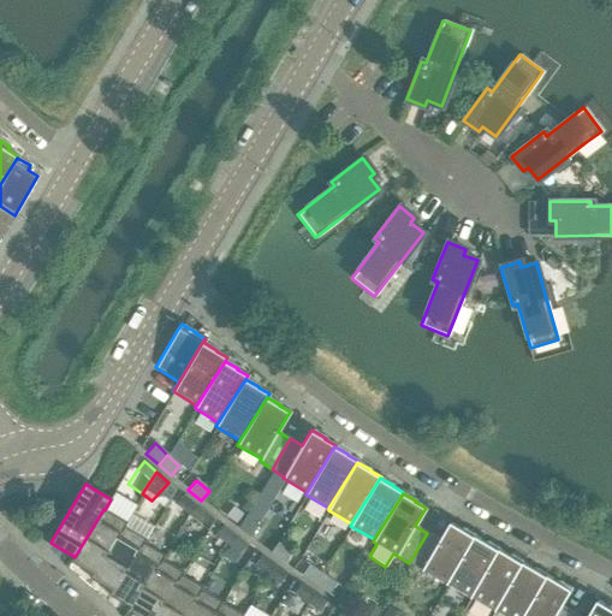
[(186,514),(195,504),(183,495),(174,504),(186,514)]
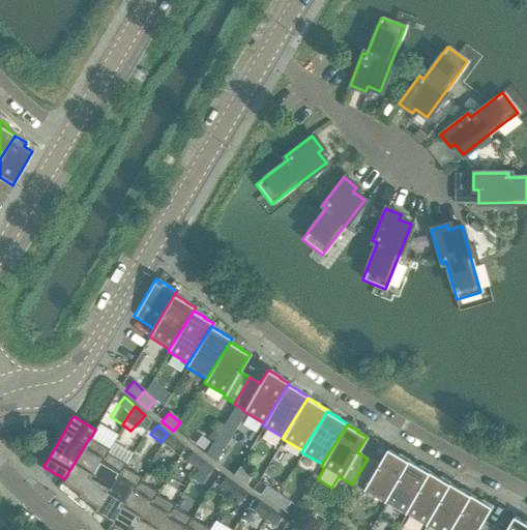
[(81,493),(106,452),(107,452),(112,443),(113,440),(95,430),(90,439),(89,438),(64,479),(63,478),(61,481),(80,493),(81,493)]
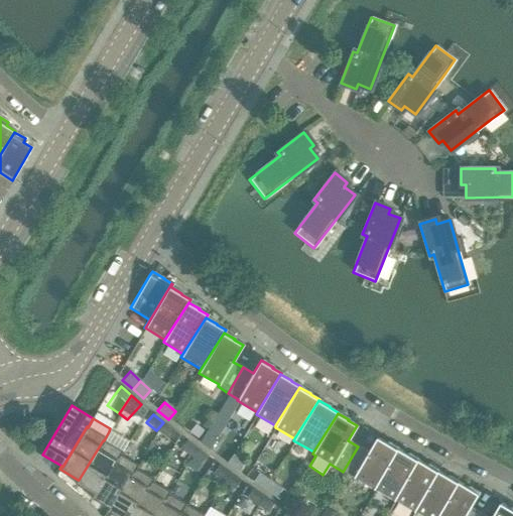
[(166,438),(173,430),(163,422),(156,430),(166,438)]
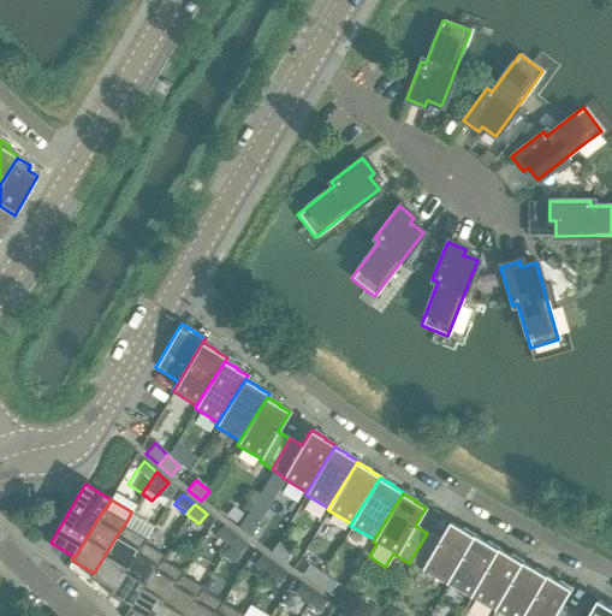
[(232,523),(242,513),(236,508),(226,507),(220,515),(232,523)]
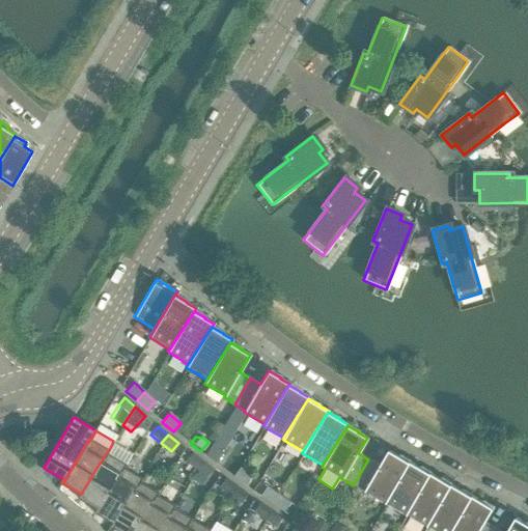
[(98,508),(121,467),(122,468),(130,454),(112,444),(107,453),(106,453),(81,494),(80,494),(78,497),(95,507),(98,508)]
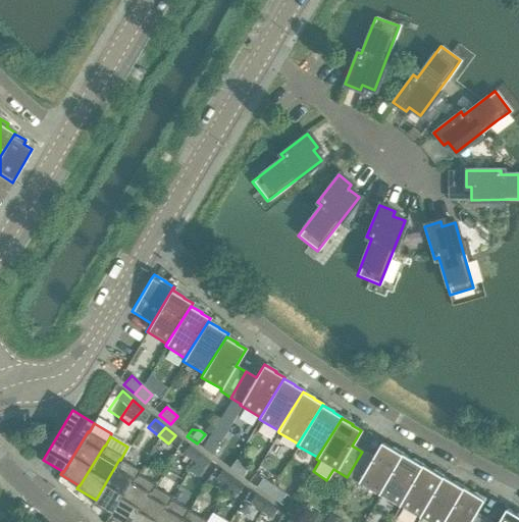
[(378,494),(402,454),(391,447),(390,448),(381,442),(372,457),(362,452),(347,477),(378,496),(378,494)]
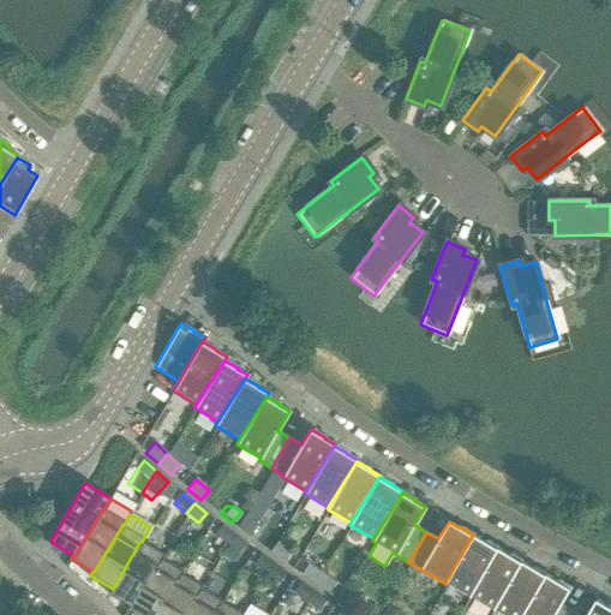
[(226,544),(233,533),(221,524),(213,535),(226,544)]
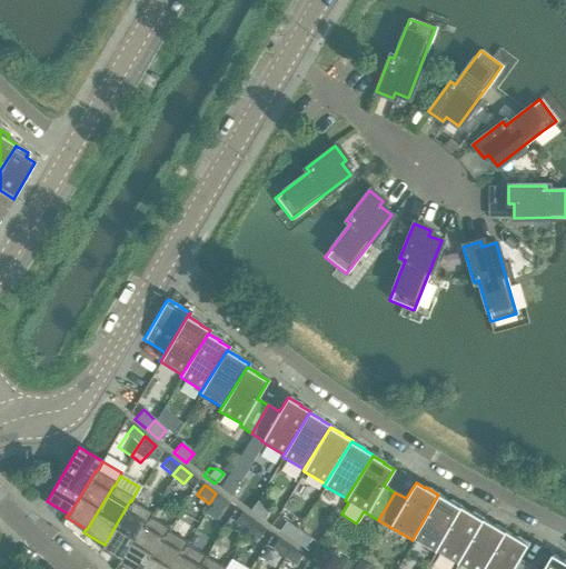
[(220,512),(227,502),(216,493),(209,503),(220,512)]
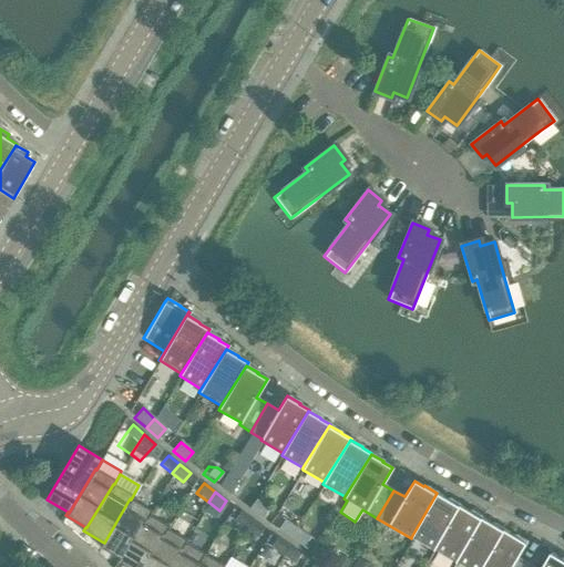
[(437,493),(411,537),(433,550),(433,549),(459,505),(447,497),(447,498),(437,493)]
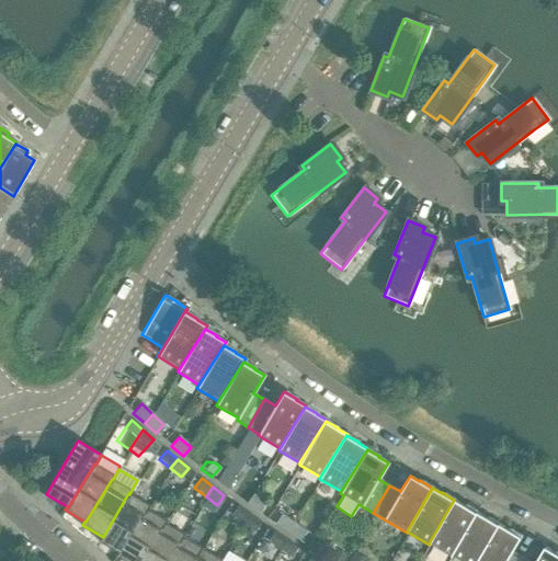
[(120,552),(146,508),(147,510),(149,505),(129,494),(128,493),(103,537),(101,536),(99,540),(118,551),(120,552)]
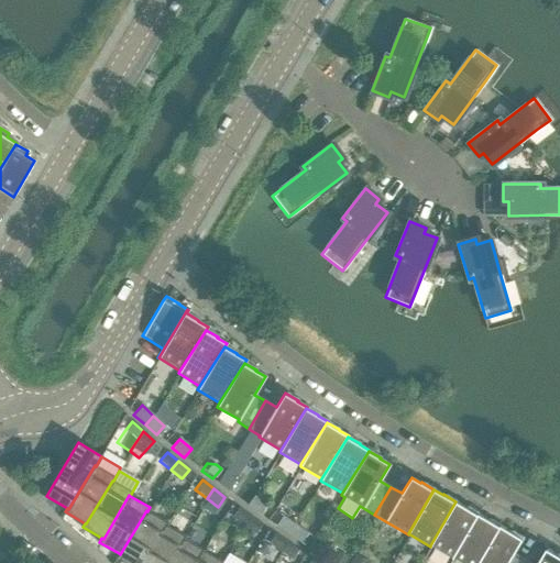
[(259,514),(266,504),(253,495),(246,505),(259,514)]
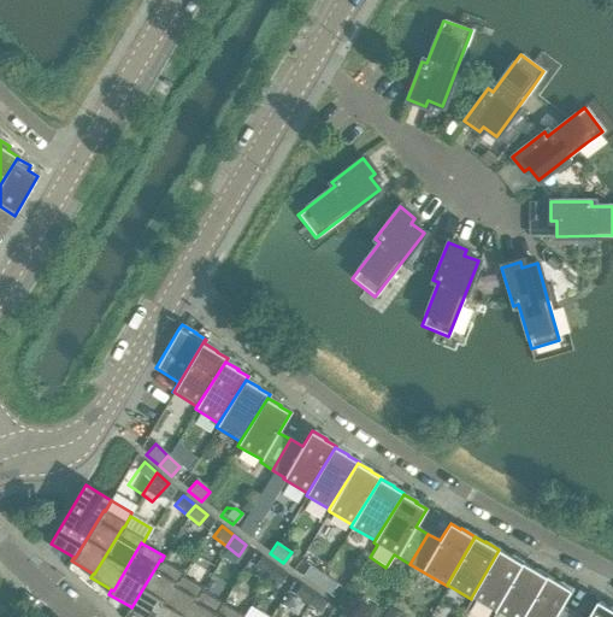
[(499,550),(471,598),(495,612),(495,611),(523,563),(510,554),(508,556),(499,550)]
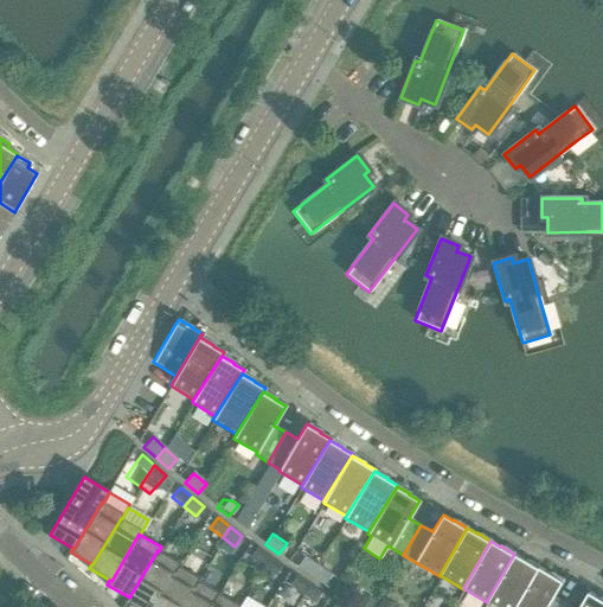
[(261,567),(269,556),(256,547),(249,557),(261,567)]
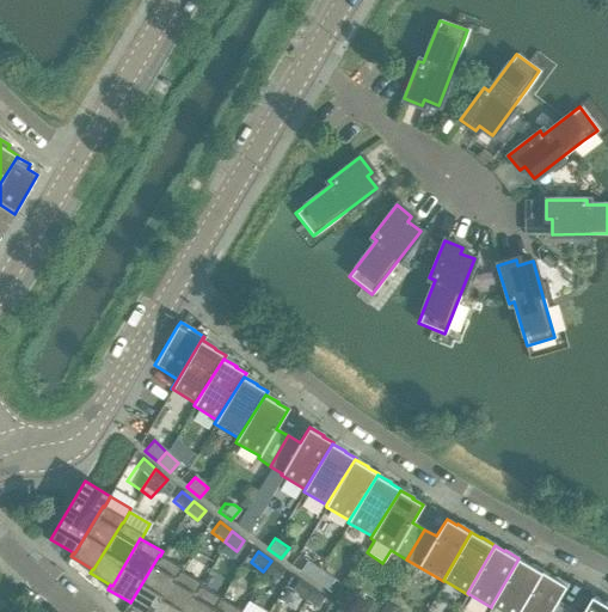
[(152,611),(178,570),(179,570),(180,568),(160,556),(159,555),(130,603),(129,601),(127,605),(137,611),(152,611)]
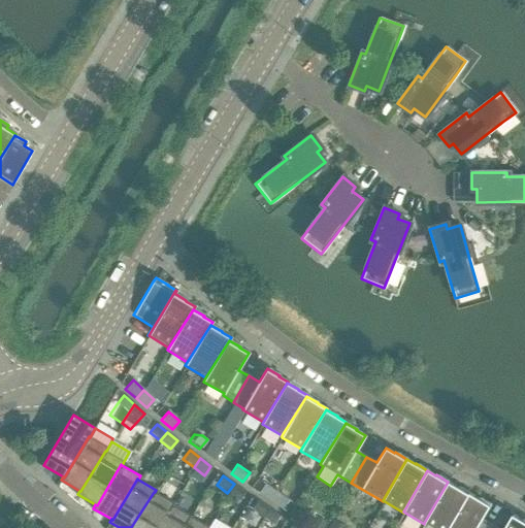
[(448,527),(468,493),(457,486),(456,487),(448,482),(424,523),(432,527),(448,527)]
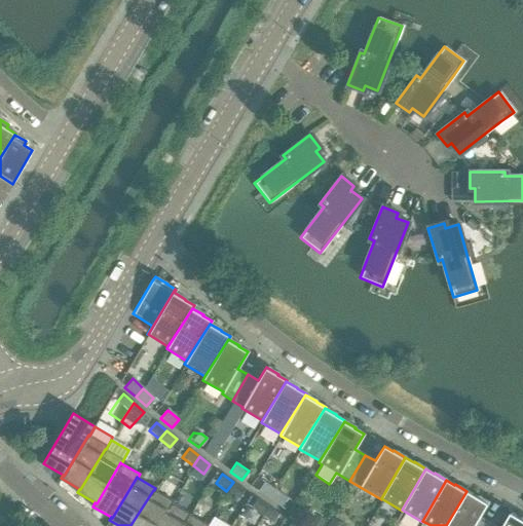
[(268,498),(274,489),(263,481),(257,490),(268,498)]
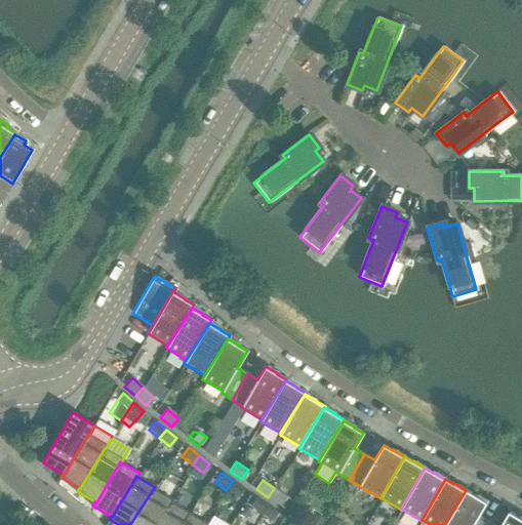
[(237,497),(243,489),(233,481),(226,490),(237,497)]
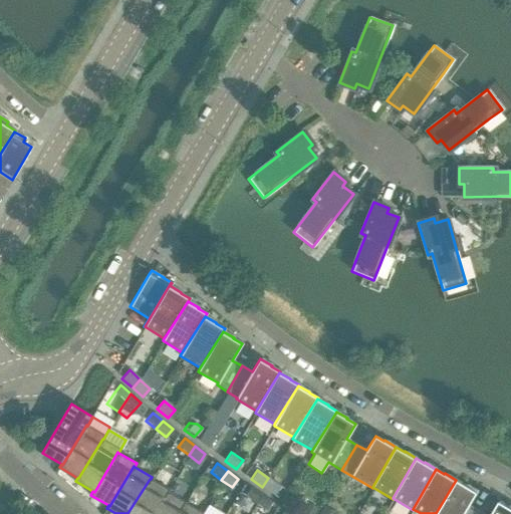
[(274,495),(280,486),(268,478),(262,487),(274,495)]
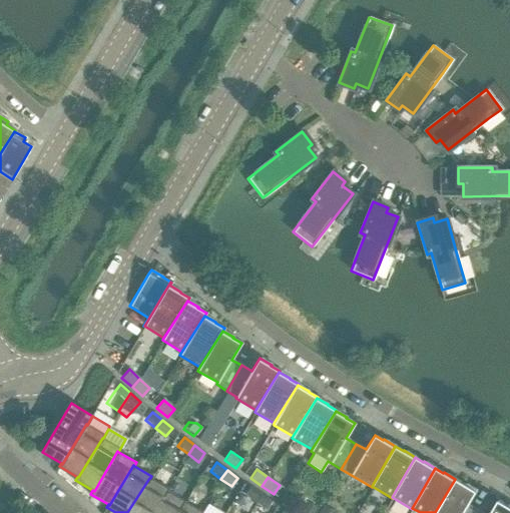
[(151,512),(165,490),(166,491),(168,489),(150,478),(149,478),(127,512),(151,512)]
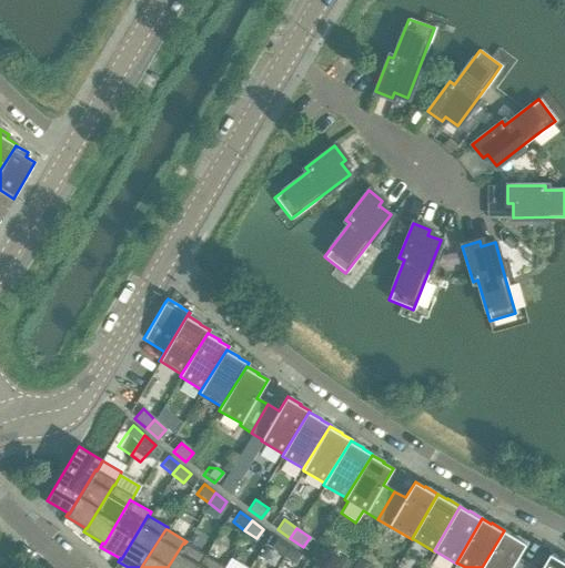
[(526,567),(528,565),(517,558),(526,543),(514,535),(513,536),(504,530),(482,567),(526,567)]
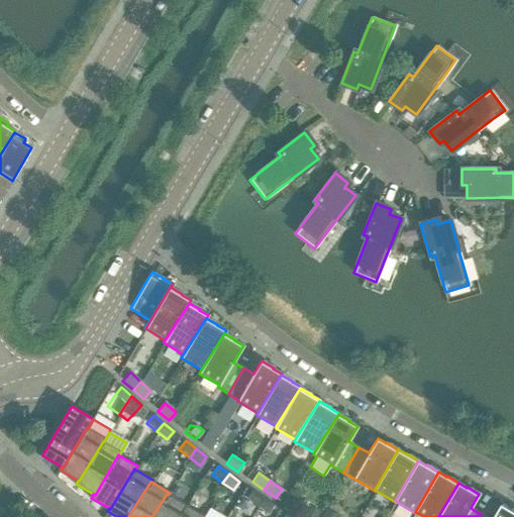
[(257,506),(263,497),(251,490),(245,499),(257,506)]
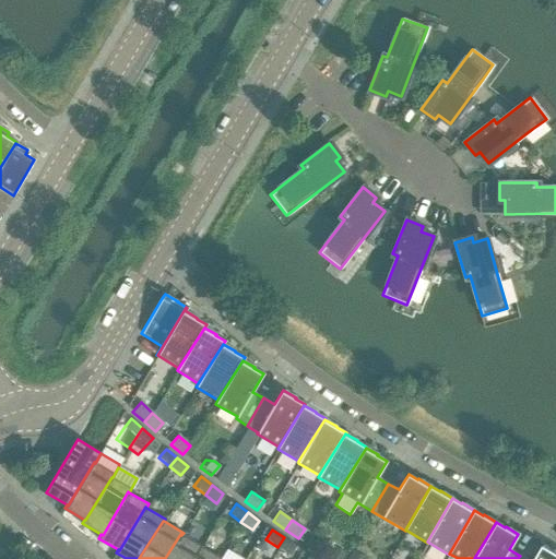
[(191,558),(200,546),(181,535),(180,534),(165,558),(191,558)]
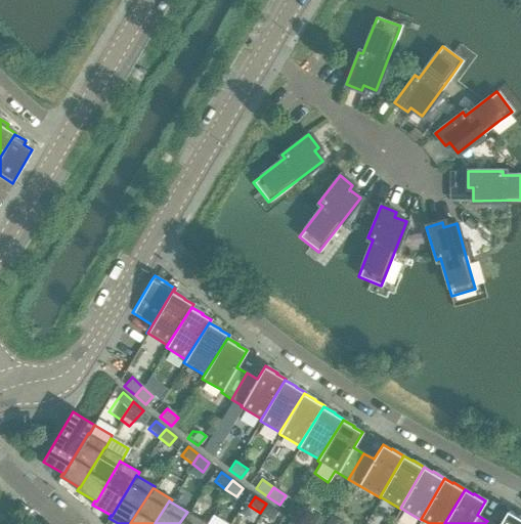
[(270,520),(277,511),(266,504),(260,513),(270,520)]
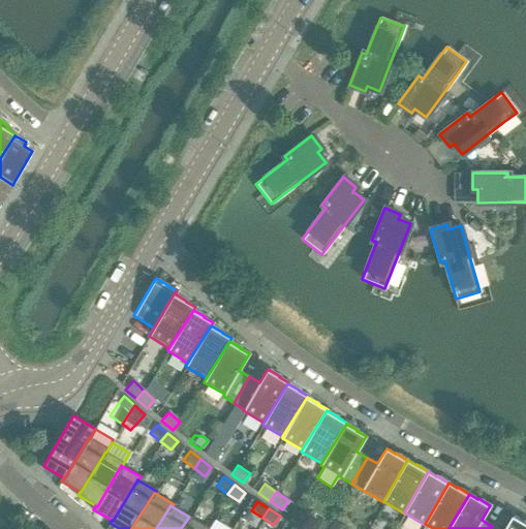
[(525,528),(525,523),(522,520),(521,521),(512,516),(503,528),(497,528),(492,526),(490,528),(525,528)]
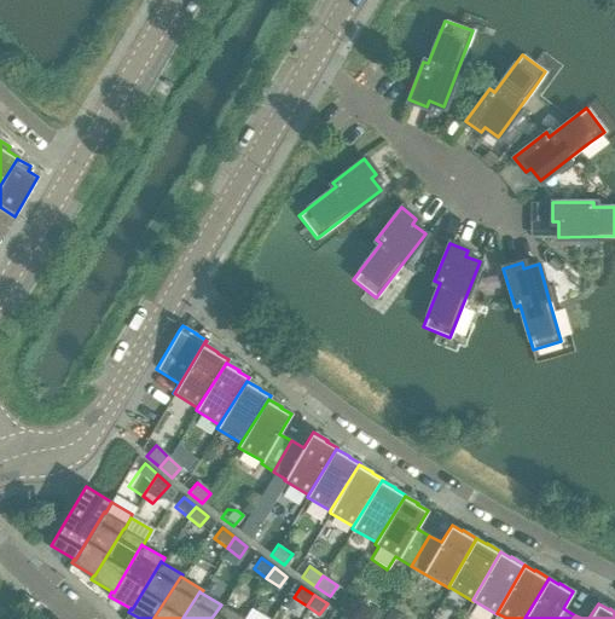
[(242,618),(243,618),(221,605),(212,618),(242,618)]
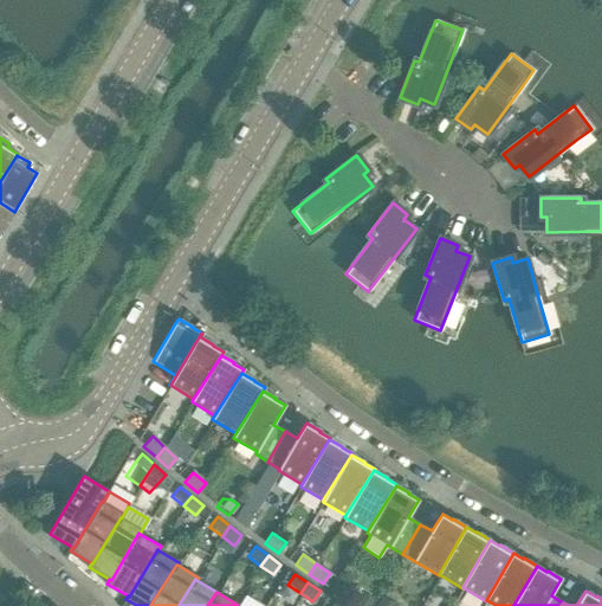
[(357,605),(369,605),(374,600),(362,593),(355,604),(357,605)]
